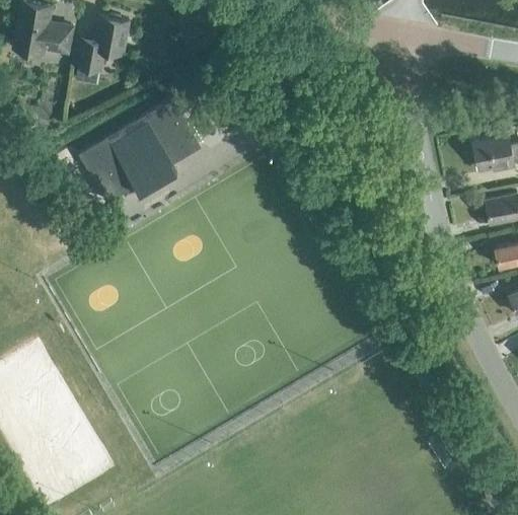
[(22,3),(14,50),(44,56),(45,50),(69,55),(74,28),(50,24),(53,8),(22,3)]
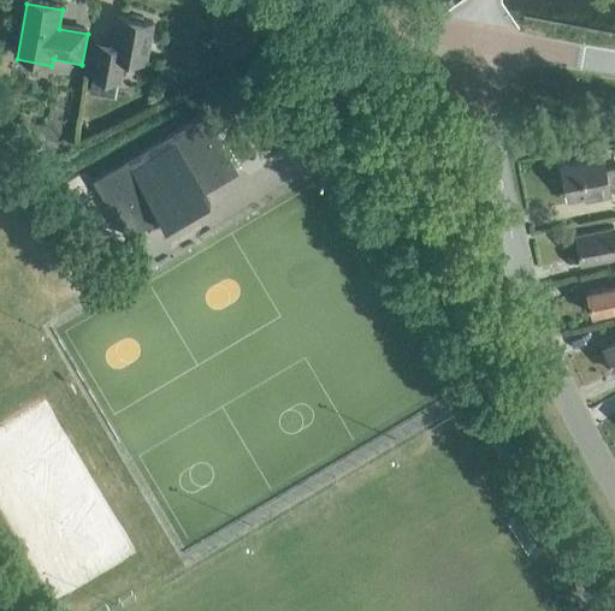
[(129,22),(120,21),(114,51),(99,48),(93,81),(120,87),(125,63),(147,66),(154,27),(146,25),(143,22),(132,19),(129,22)]
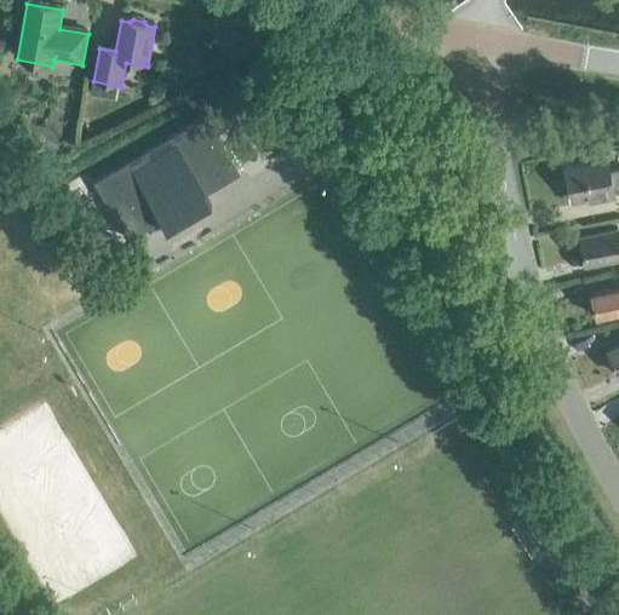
[(207,120),(95,187),(129,245),(241,178),(207,120)]
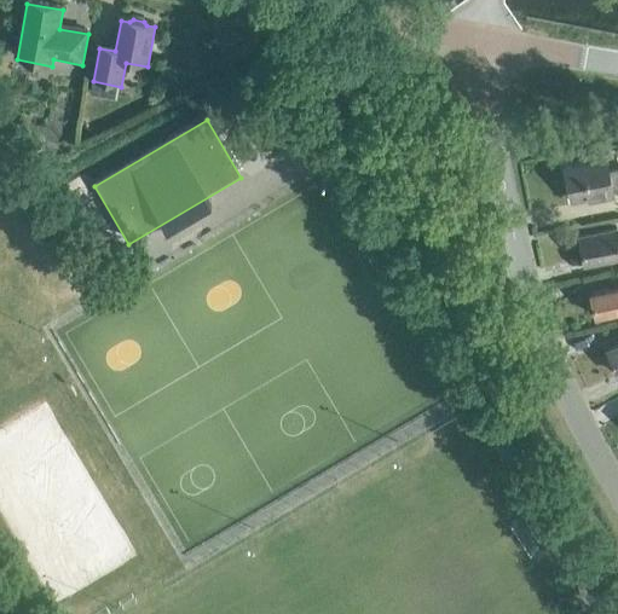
[(617,174),(610,177),(607,163),(606,156),(585,161),(587,167),(566,172),(573,204),(598,200),(598,204),(614,201),(613,195),(617,193),(617,174)]
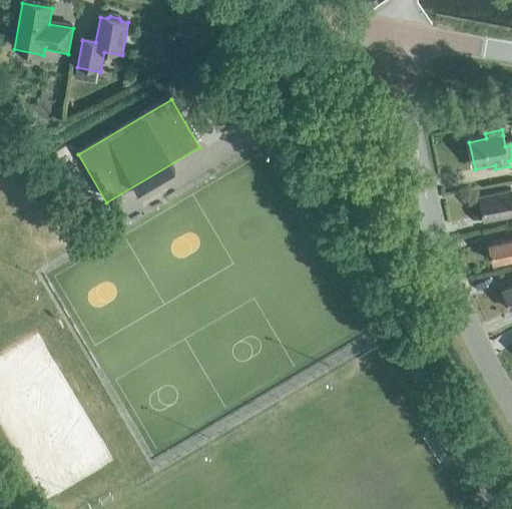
[(511,193),(481,199),(485,223),(511,217),(511,193)]
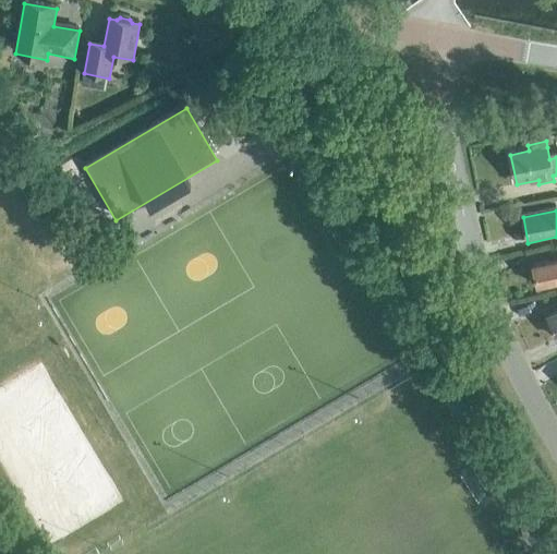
[(556,262),(533,267),(537,289),(556,284),(556,262)]
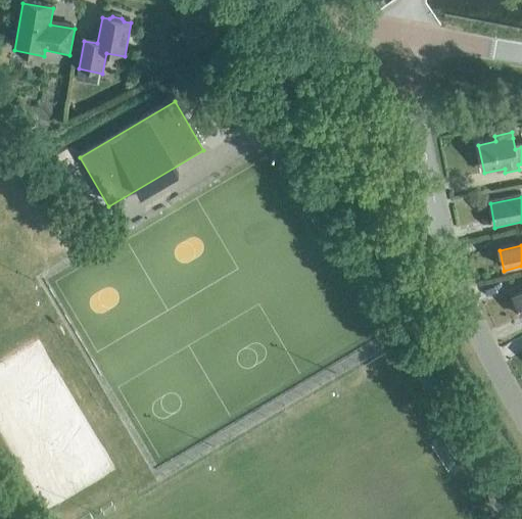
[(521,294),(513,298),(521,318),(521,294)]
